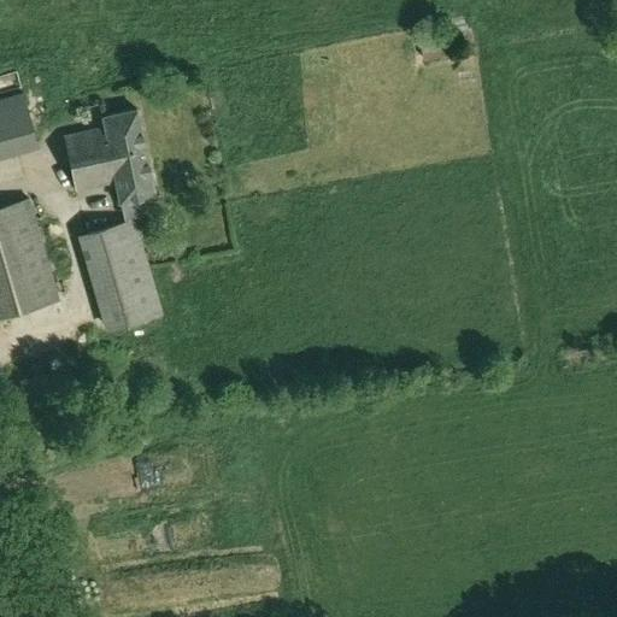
[(10,95),(25,152),(40,147),(24,92),(10,95)]
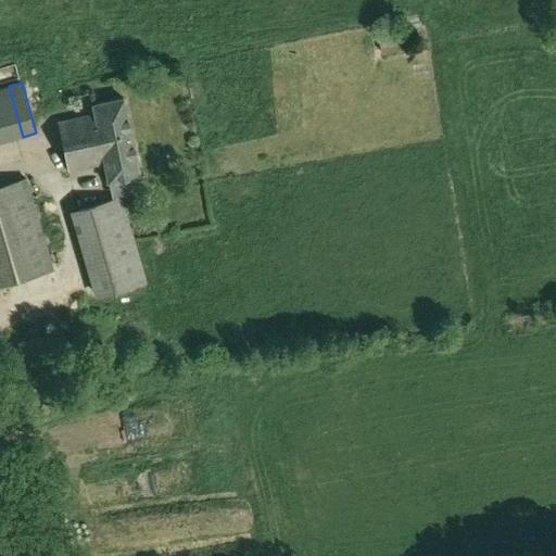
[(98,115),(60,123),(70,171),(106,164),(110,182),(141,176),(126,99),(96,105),(98,115)]
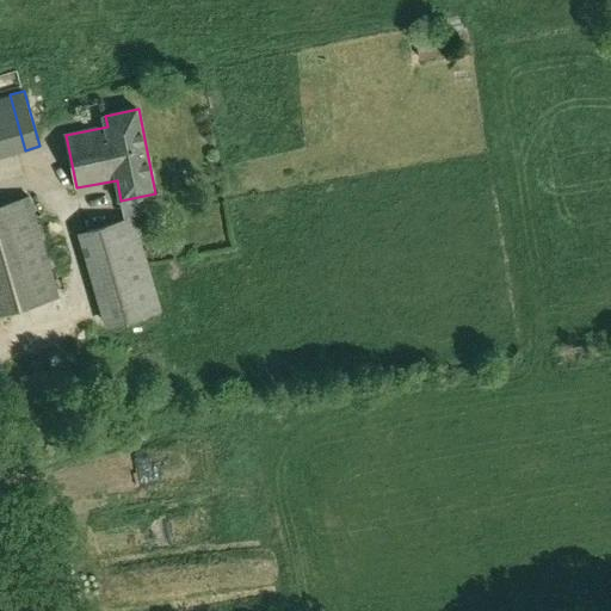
[(0,314),(60,296),(30,196),(0,204),(0,314)]
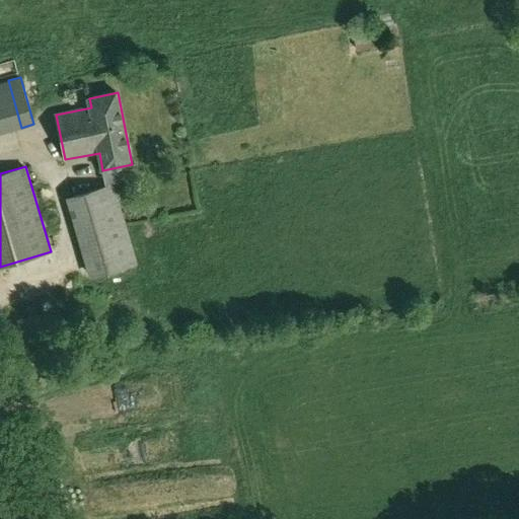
[(121,206),(115,183),(67,198),(73,219),(121,206)]
